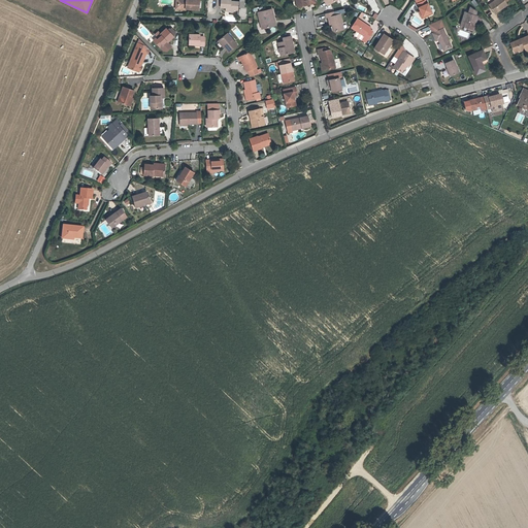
[(198,9),(198,0),(189,0),(190,1),(186,0),(175,0),(175,4),(179,4),(179,8),(198,9)]
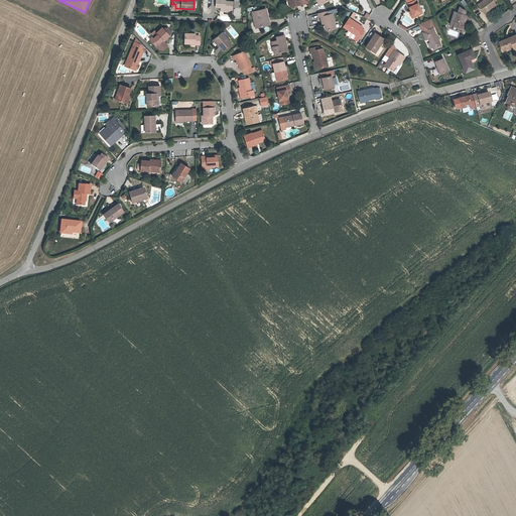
[(239,7),(239,2),(238,0),(234,0),(235,2),(226,1),(225,0),(216,0),(216,7),(221,7),(225,7),(225,9),(229,9),(234,10),(234,15),(240,15),(240,7),(239,7)]
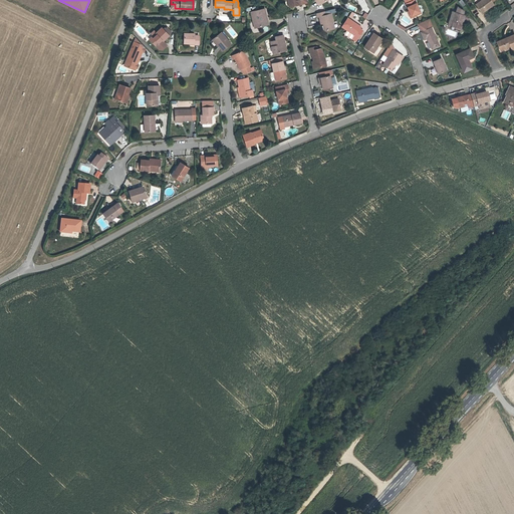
[(422,13),(415,0),(405,0),(410,11),(413,17),(422,13)]
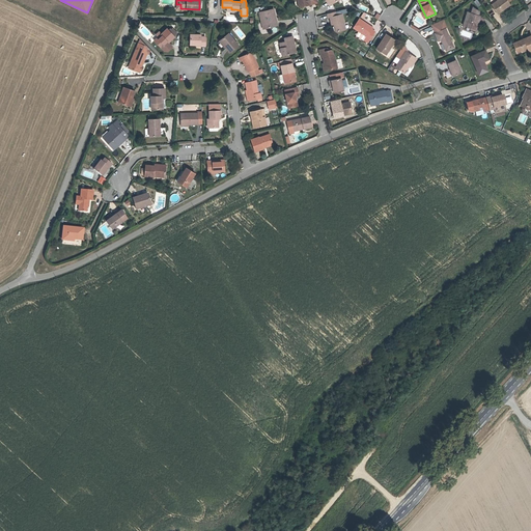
[(508,2),(510,0),(498,0),(497,0),(490,0),(493,4),(492,4),(498,12),(510,4),(508,2)]
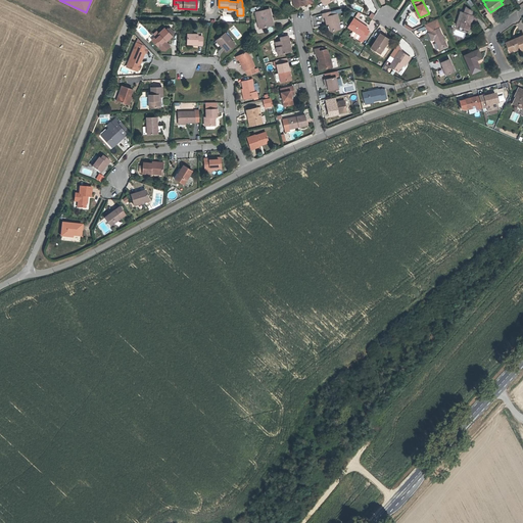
[(476,22),(477,18),(473,17),(473,15),(471,15),(472,11),(466,7),(465,13),(463,12),(459,27),(469,30),(472,21),(476,22)]
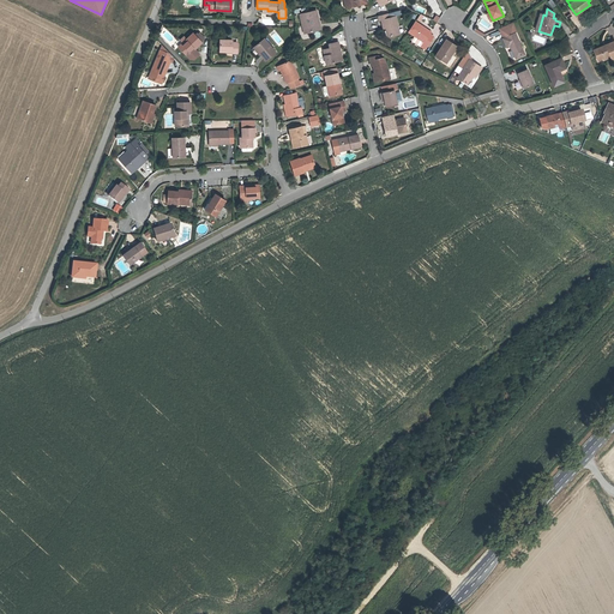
[(321,30),(318,18),(317,19),(314,11),(300,14),(305,34),(321,30)]
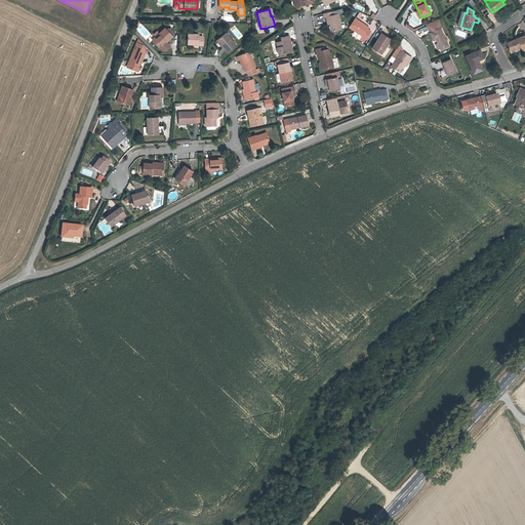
[(338,13),(337,10),(324,13),(325,17),(326,17),(328,25),(331,24),(332,32),(342,29),(338,13)]
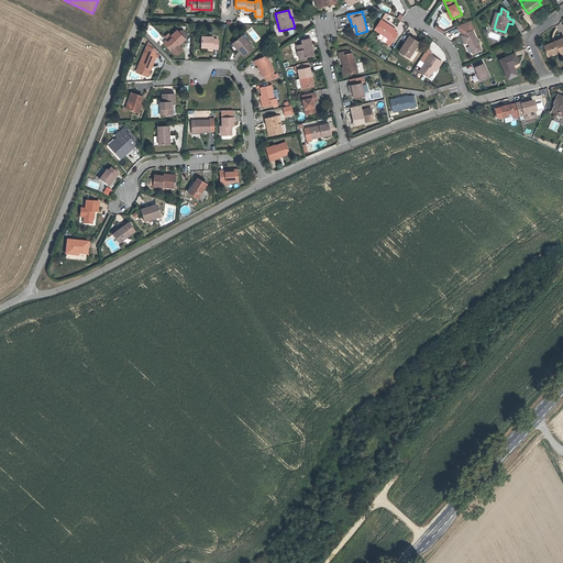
[(395,31),(396,30),(382,20),(375,30),(381,33),(389,39),(387,43),(390,45),(398,33),(395,31)]
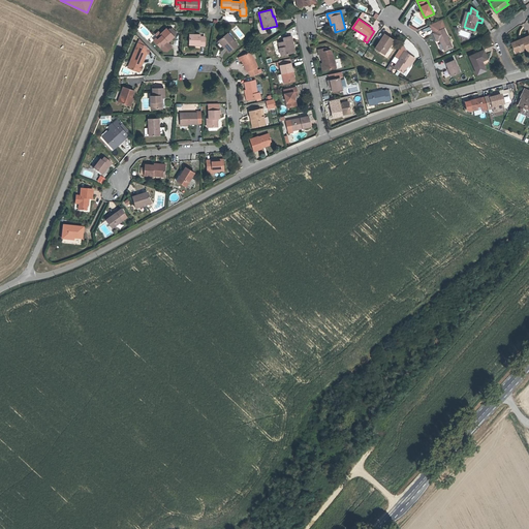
[(432,27),(441,23),(444,28),(445,28),(442,20),(430,26),(433,33),(435,32),(432,27)]
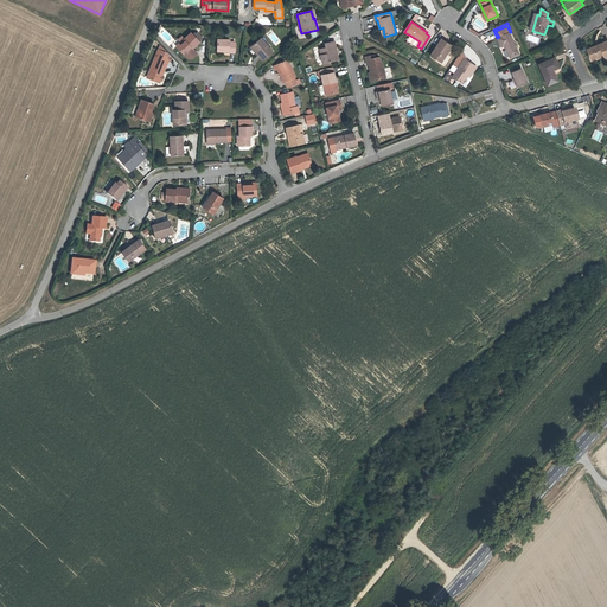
[(510,32),(506,26),(496,31),(499,37),(497,38),(502,48),(505,46),(510,58),(519,53),(510,32)]
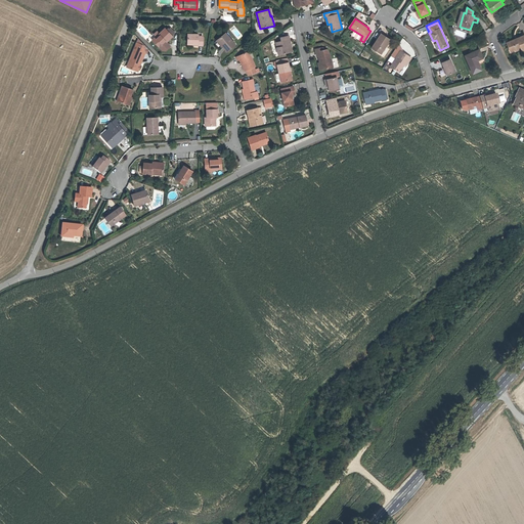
[(166,42),(172,36),(167,31),(165,28),(160,33),(156,37),(153,40),(159,46),(165,40),(166,41),(166,42)]
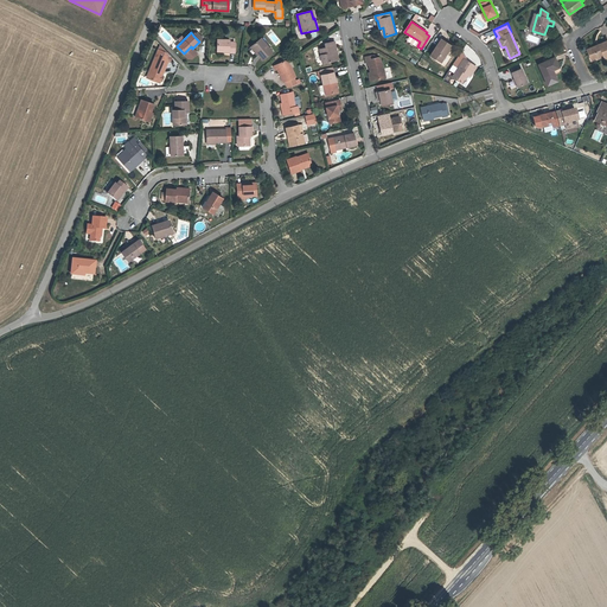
[(420,42),(410,36),(407,40),(416,46),(417,46),(420,42)]
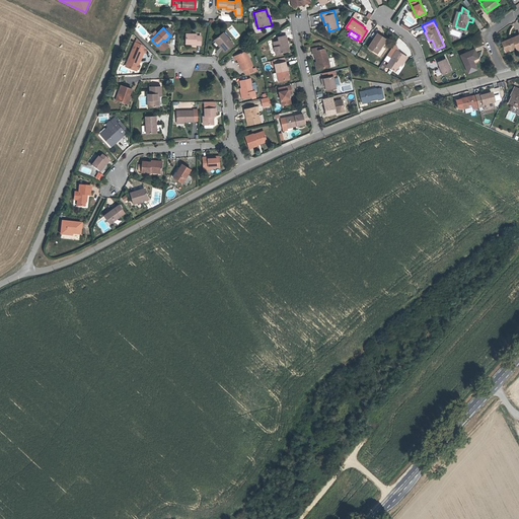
[(225,51),(233,45),(223,32),(215,40),(220,46),(225,51)]
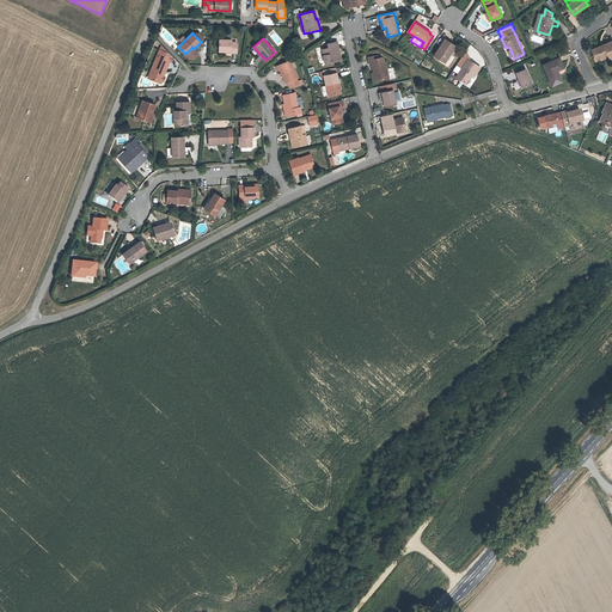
[(237,53),(237,43),(231,42),(231,40),(219,40),(219,51),(226,51),(231,51),(231,53),(237,53)]
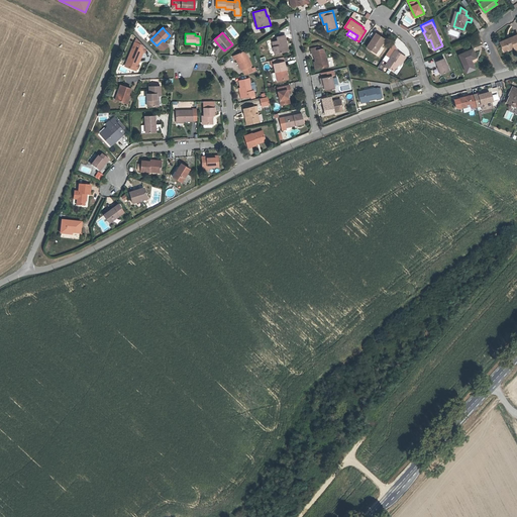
[(376,54),(386,39),(376,33),(367,47),(376,54)]
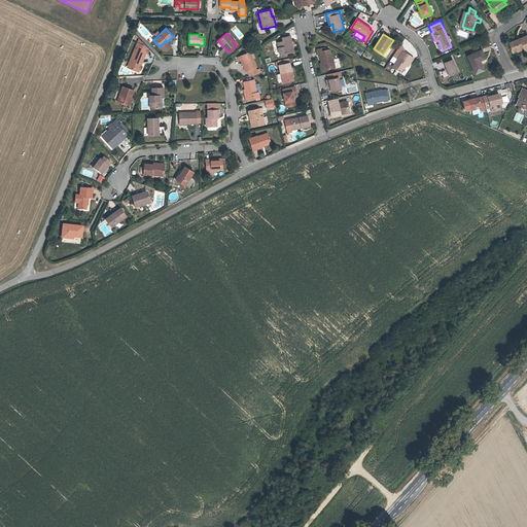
[(526,48),(526,35),(510,43),(513,51),(518,49),(523,47),(524,48),(525,50),(526,48)]
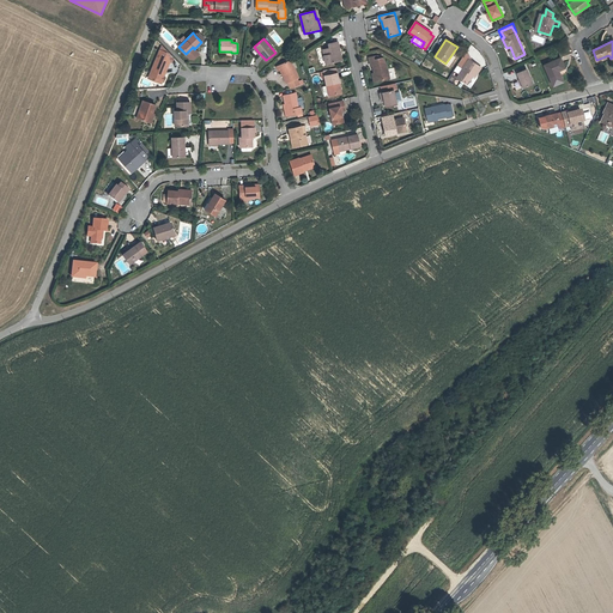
[(340,61),(337,47),(339,47),(338,42),(328,43),(329,48),(322,49),(326,64),(340,61)]
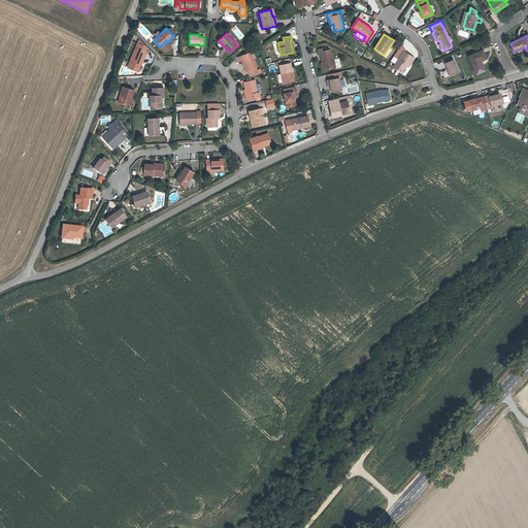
[(142,63),(146,53),(142,52),(144,47),(141,44),(137,43),(128,67),(136,70),(139,62),(142,63)]
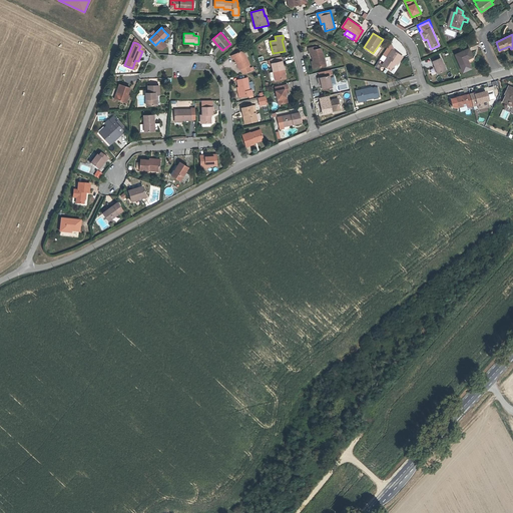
[(403,56),(396,52),(391,42),(383,54),(387,57),(383,64),(390,69),(395,62),(396,63),(398,64),(403,56)]
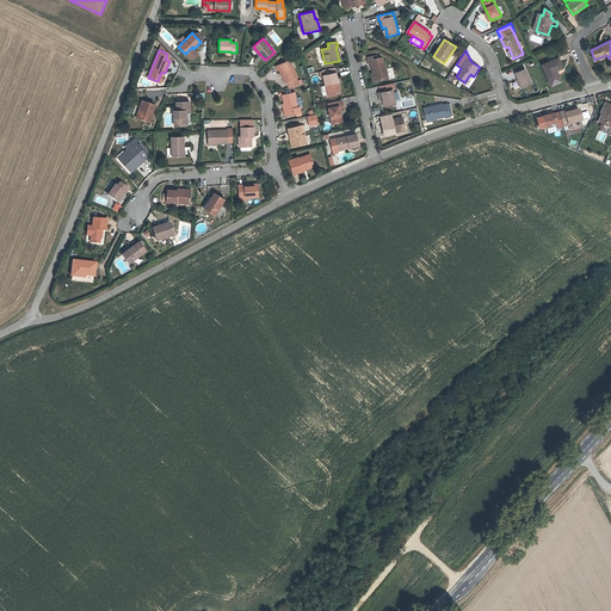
[(386,69),(384,63),(383,59),(381,57),(374,60),(372,56),(368,57),(370,66),(371,65),(374,73),(376,81),(389,78),(387,69),(386,69)]
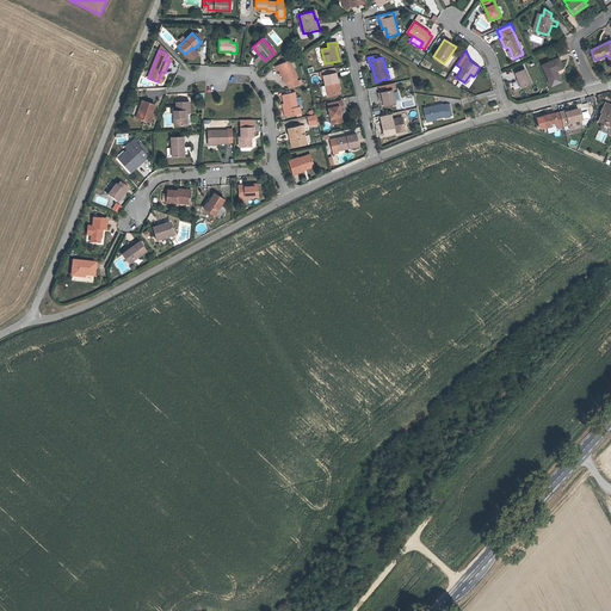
[(563,68),(559,57),(542,65),(547,75),(563,68)]
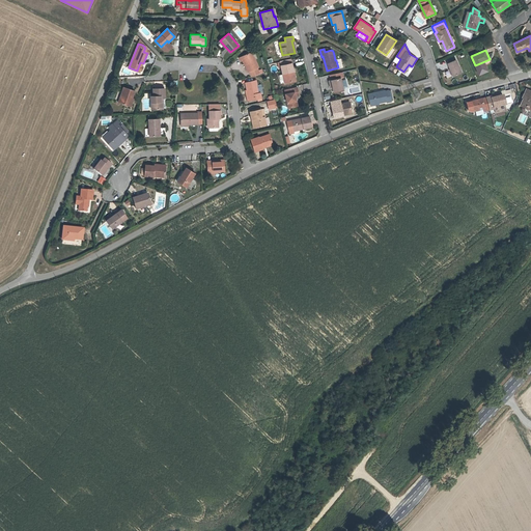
[(258,67),(251,52),(239,58),(241,61),(243,61),(248,73),(249,72),(251,77),(260,74),(257,67),(258,67)]
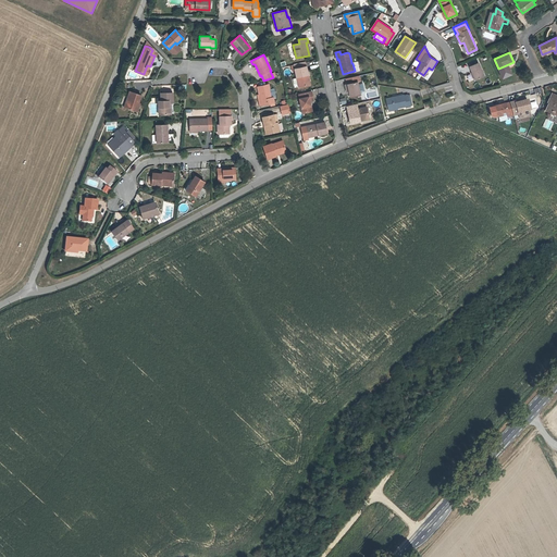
[(308,75),(306,62),(294,64),(298,87),(309,85),(307,75),(308,75)]
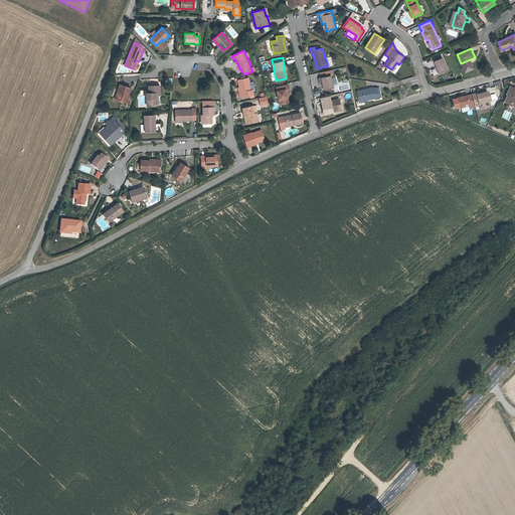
[(448,70),(443,57),(435,61),(440,73),(448,70)]
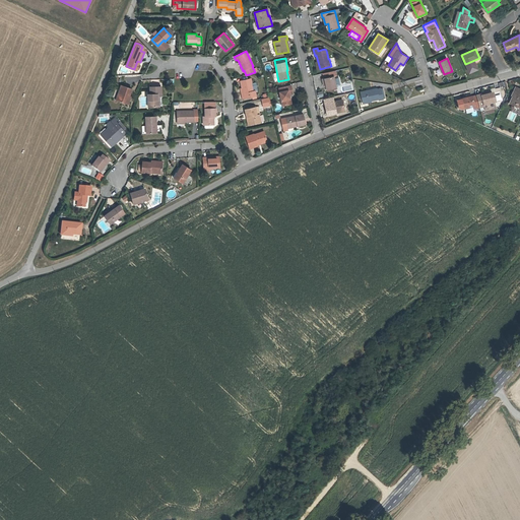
[(466,67),(480,61),(479,58),(465,64),(466,67)]
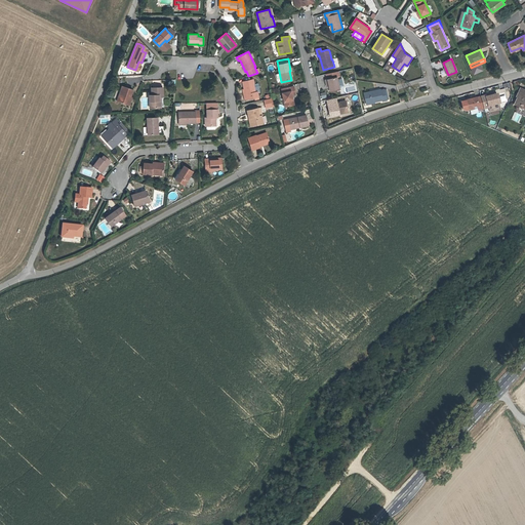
[(339,88),(337,77),(325,80),(326,84),(328,83),(329,86),(330,90),(339,88)]
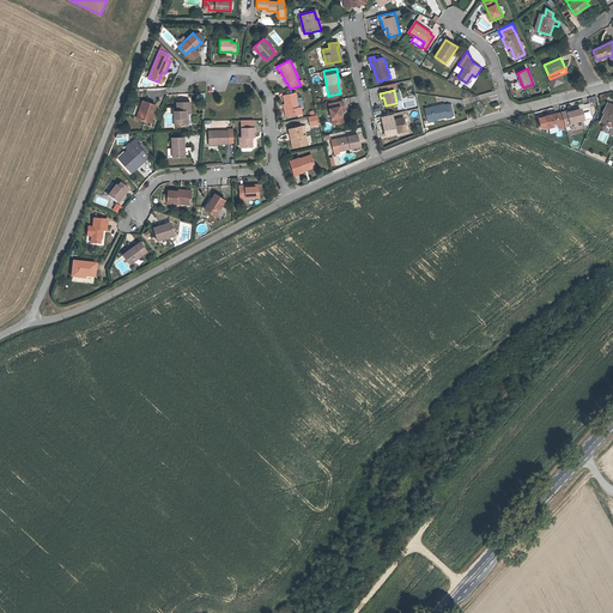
[(299,108),(297,98),(296,92),(283,96),(285,104),(286,110),(289,110),(290,115),(295,115),(302,113),(301,108),(299,108)]
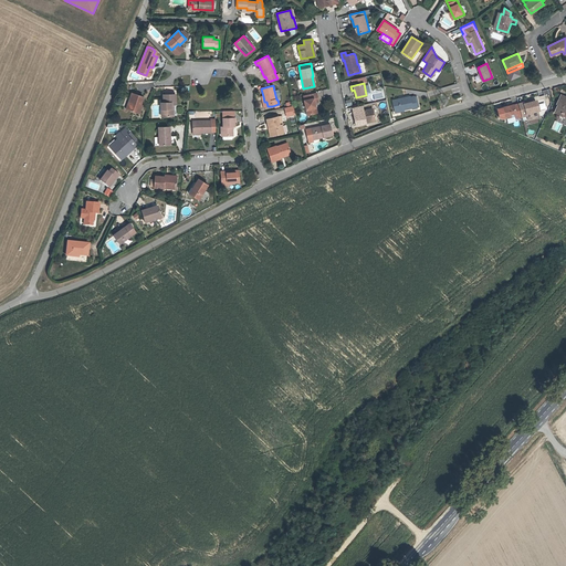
[(140,105),(144,97),(132,93),(126,108),(137,113),(140,105)]
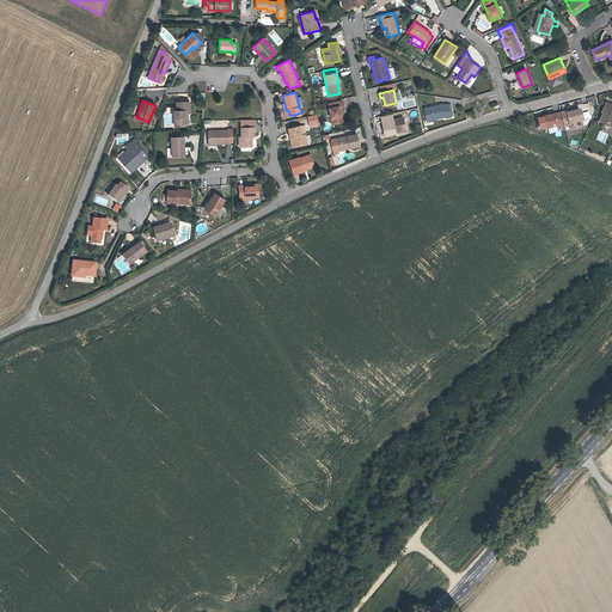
[(342,116),(341,111),(340,106),(343,105),(343,101),(328,104),(332,124),(341,122),(340,117),(342,116)]
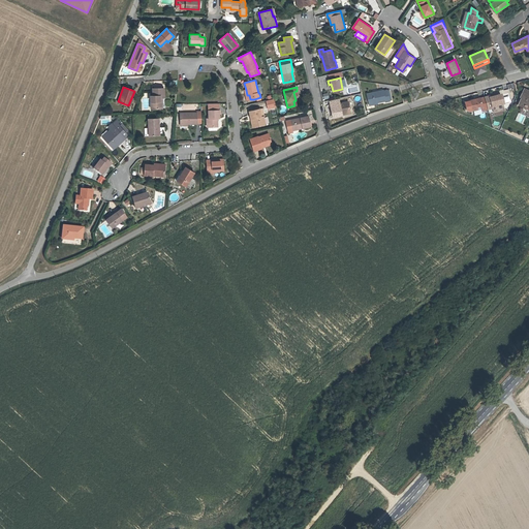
[(160,109),(160,98),(162,97),(164,97),(163,88),(153,89),(153,96),(151,96),(151,109),(160,109)]
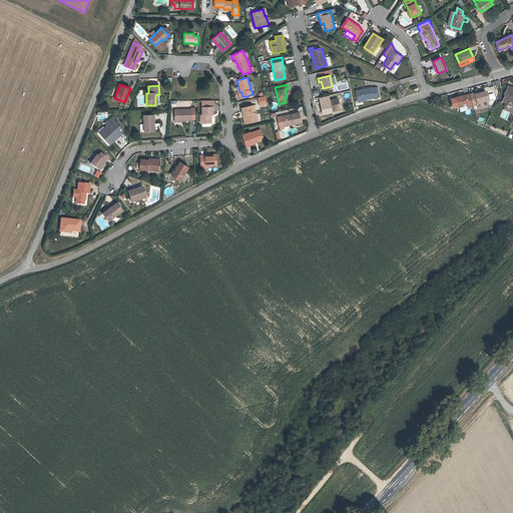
[(512,105),(512,103),(512,88),(508,86),(505,95),(506,95),(502,102),(507,104),(508,103),(512,105)]
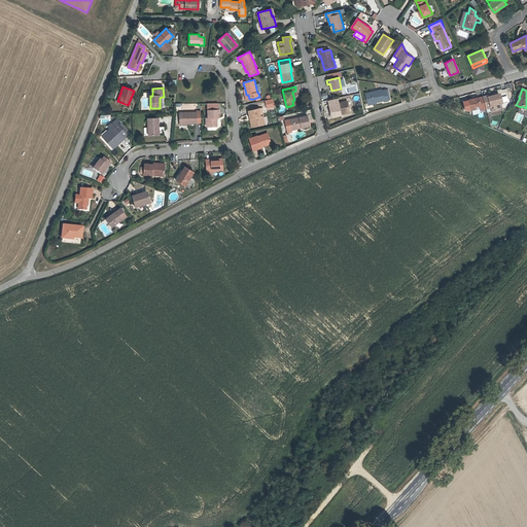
[(386,91),(386,90),(382,91),(382,90),(365,94),(367,104),(384,100),(384,101),(389,101),(388,100),(386,91)]
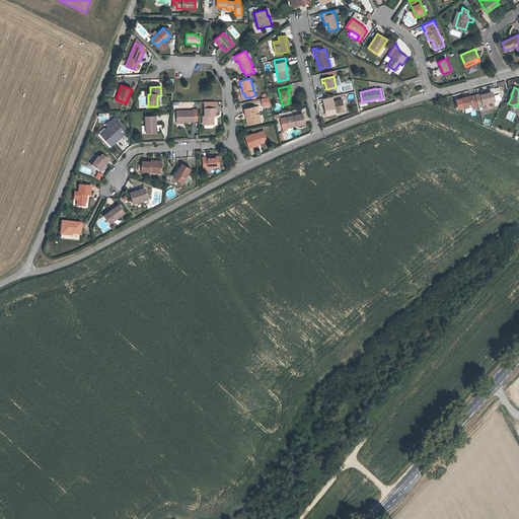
[(475,95),(478,107),(483,106),(483,105),(494,102),(492,93),(488,94),(480,96),(479,94),(475,95)]
